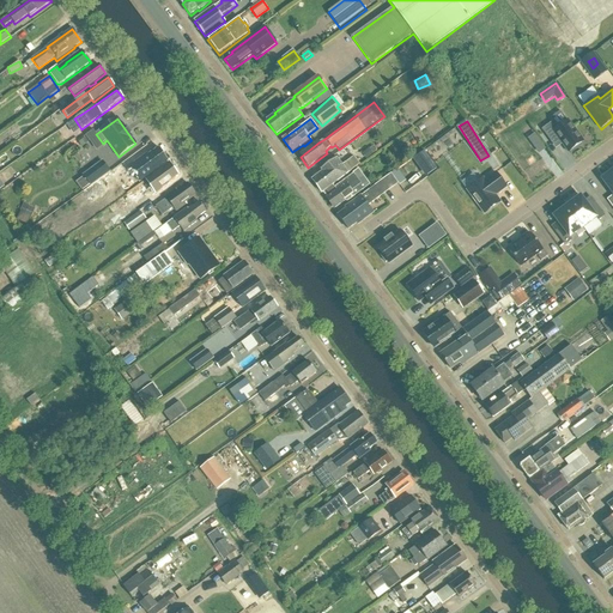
[(552,122),(542,131),(552,144),(558,139),(569,153),(583,143),(568,121),(557,128),(552,122)]
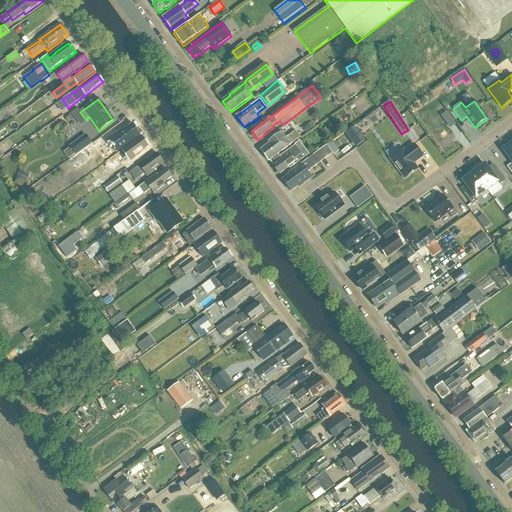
[(368,129),(385,116),(379,108),(362,122),(368,129)]
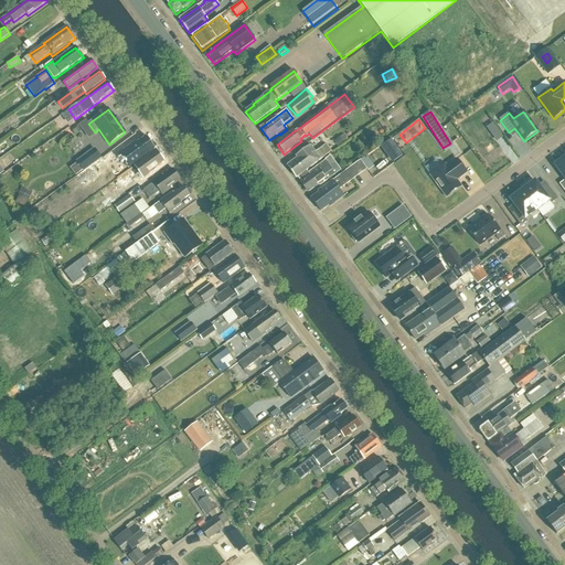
[(146,136),(136,144),(135,142),(119,153),(129,168),(156,149),(146,136)]
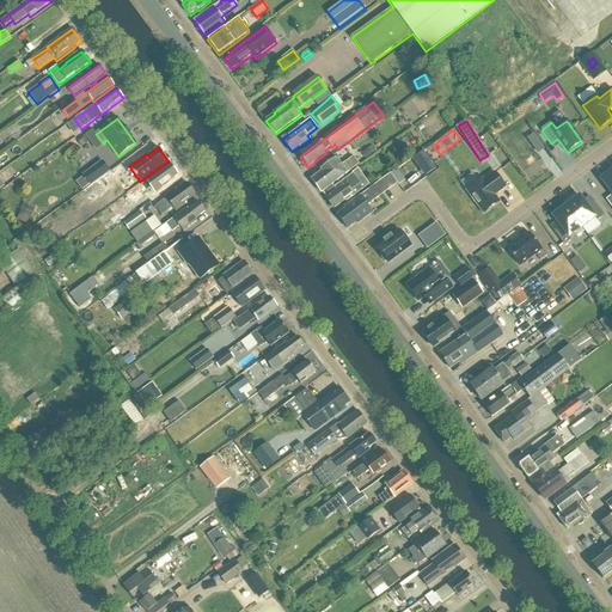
[(372,154),(368,150),(368,148),(361,154),(366,160),(373,154),(372,154)]
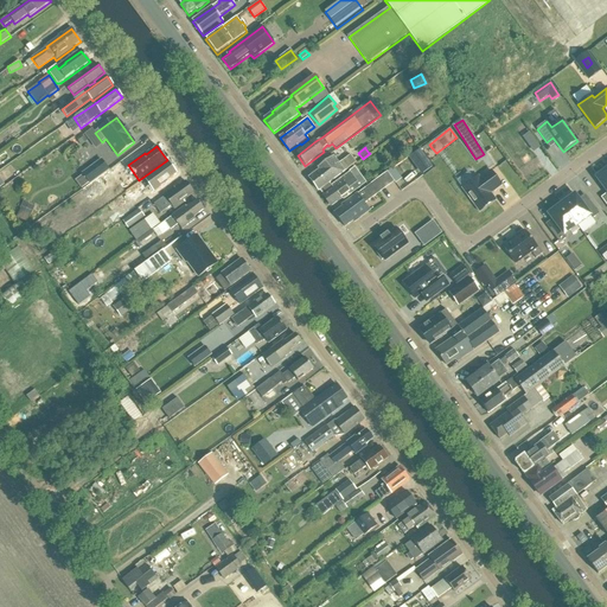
[(425,173),(433,167),(420,151),(411,157),(425,173)]
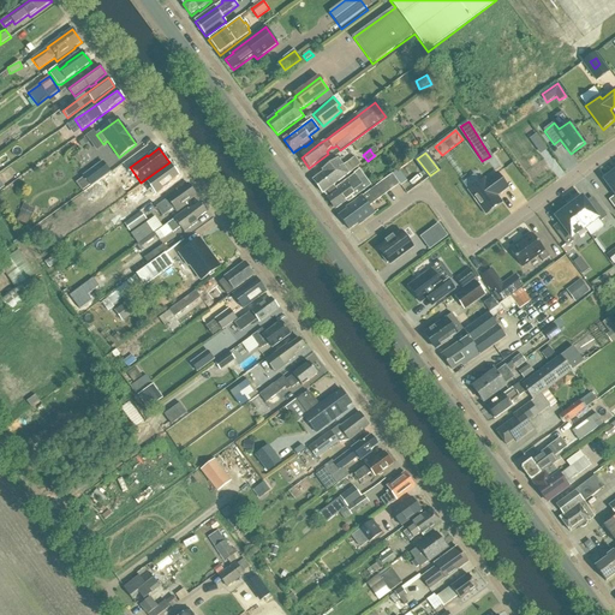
[(324,193),(334,186),(362,166),(356,157),(344,166),(338,159),(322,171),(323,172),(312,180),(323,195),(324,193)]
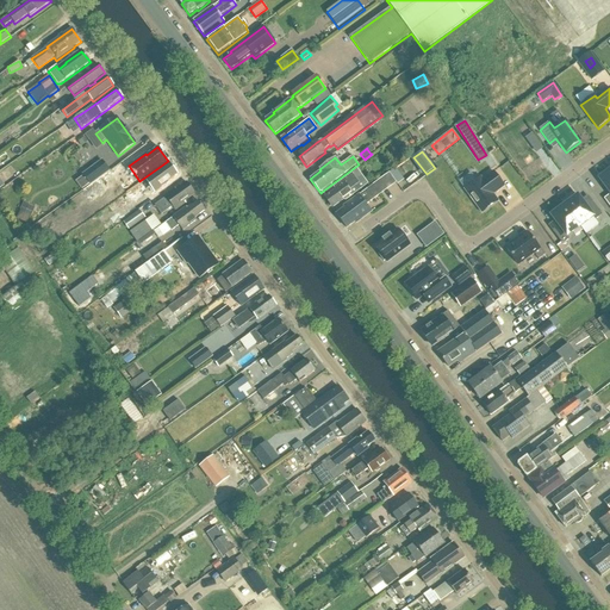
[(89,184),(91,186),(110,172),(101,161),(82,175),(83,176),(75,182),(81,190),(89,184)]
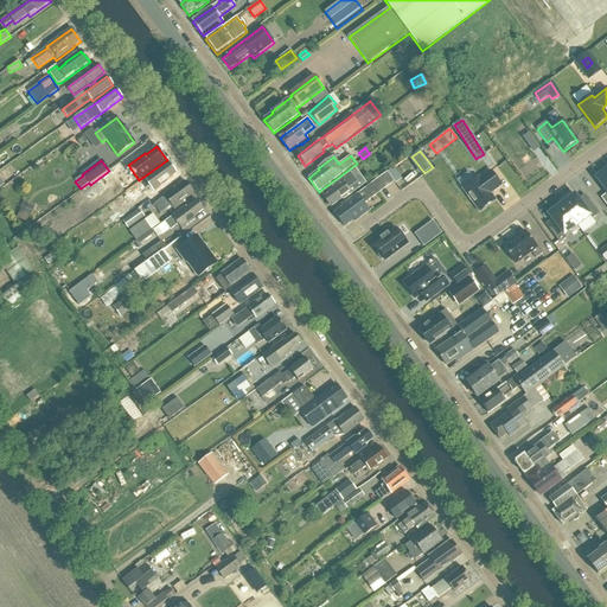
[(132,189),(138,196),(149,186),(154,192),(168,181),(167,181),(177,174),(168,161),(132,189)]
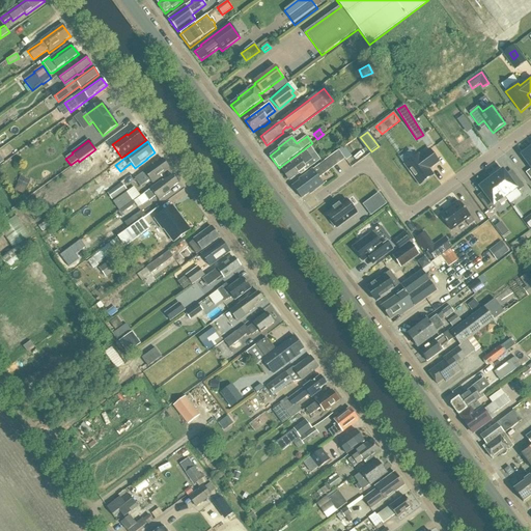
[(299,174),(301,175),(320,161),(310,147),(306,150),(290,163),(288,161),(280,167),(283,171),(282,172),(287,178),(290,177),(291,179),(299,174)]
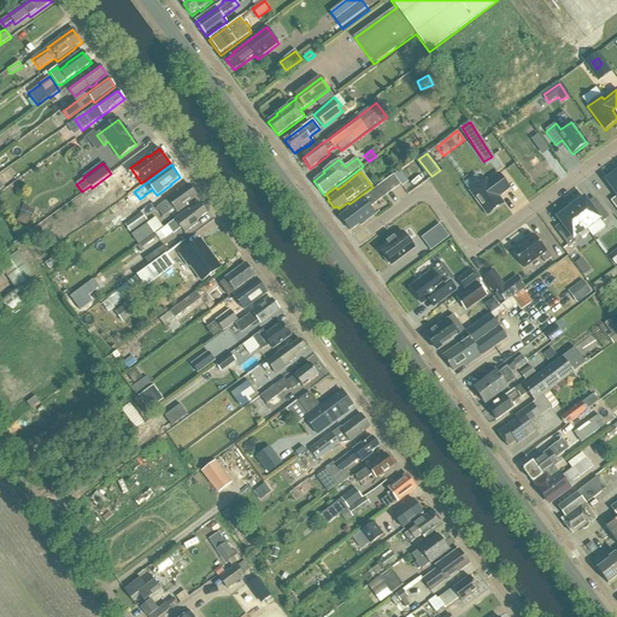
[(499,198),(511,189),(499,174),(488,182),(486,180),(469,192),(487,217),(505,205),(499,198)]
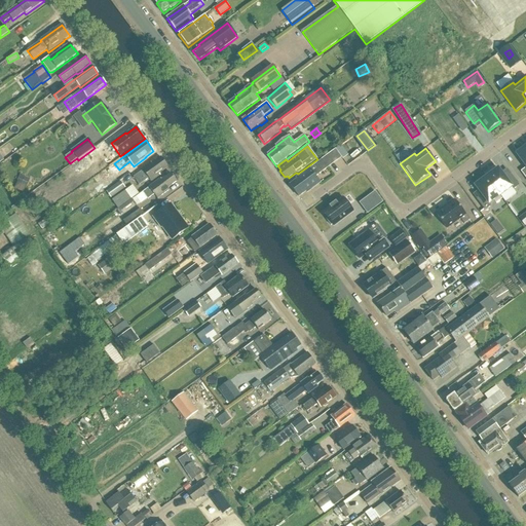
[(297,180),(290,185),(299,197),(306,191),(307,192),(321,183),(315,177),(341,158),(335,150),(296,179),(297,180)]
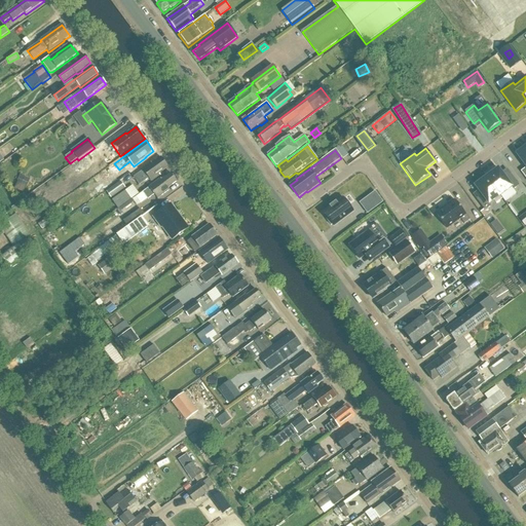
[(160,175),(159,174),(168,167),(161,157),(152,164),(151,162),(142,170),(143,171),(134,178),(140,185),(149,179),(151,182),(160,175)]
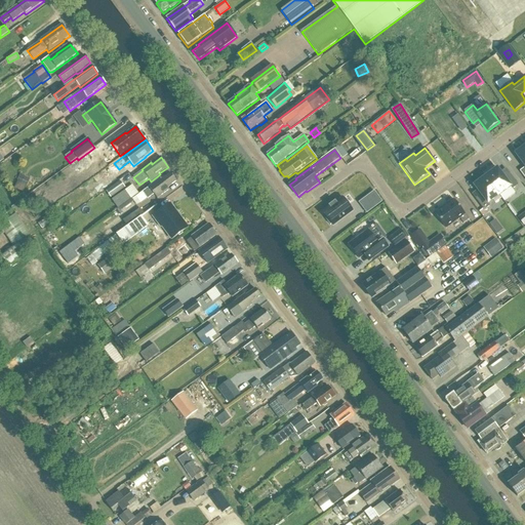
[(498,169),(486,177),(499,196),(511,188),(513,190),(519,186),(510,174),(505,178),(498,169)]
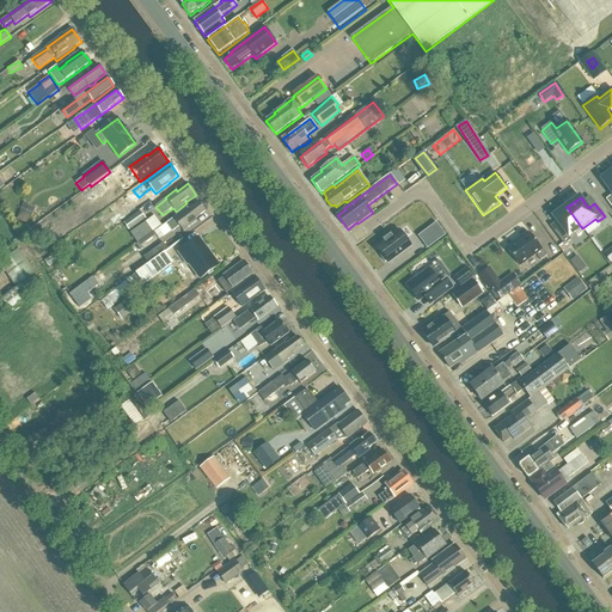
[(122,199),(109,208),(116,218),(121,224),(134,214),(122,199)]
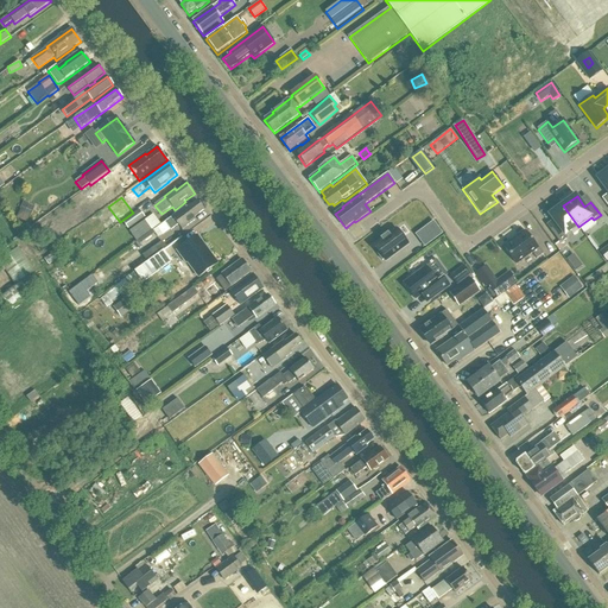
[(24,200),(16,217),(26,222),(35,206),(24,200)]
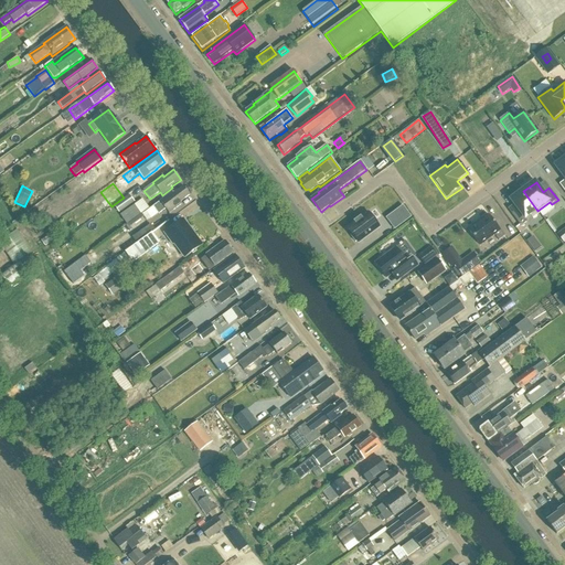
[(159,215),(167,210),(169,213),(182,204),(181,202),(190,195),(184,187),(174,194),(173,192),(153,206),(159,215)]
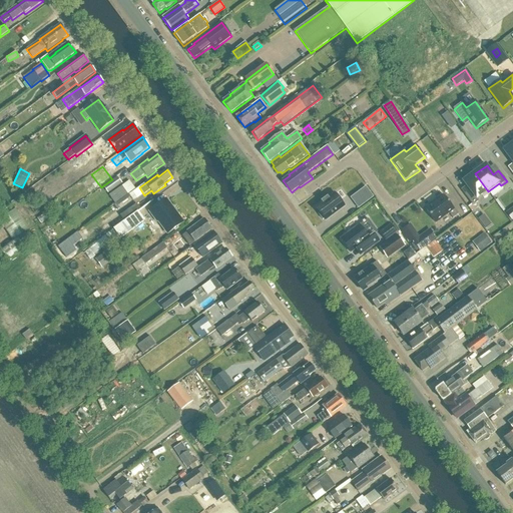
[(488,191),(475,173),(464,181),(470,190),(465,194),(473,205),(479,201),(477,199),(488,191)]
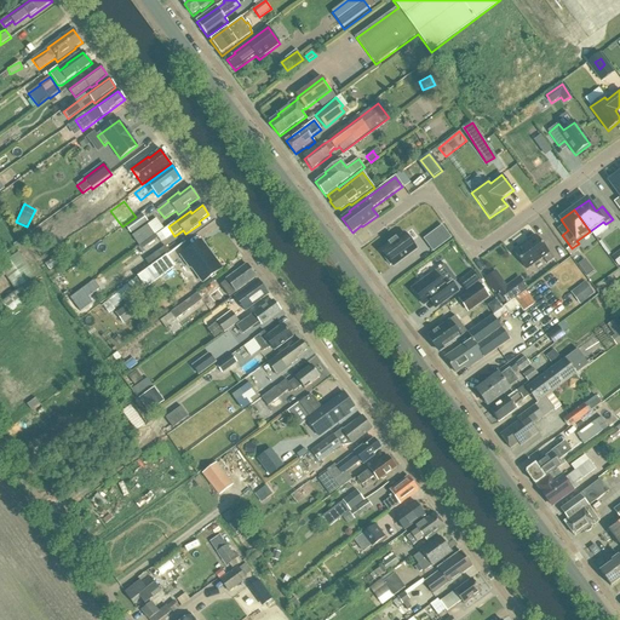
[(142,214),(126,227),(131,234),(148,222),(142,214)]
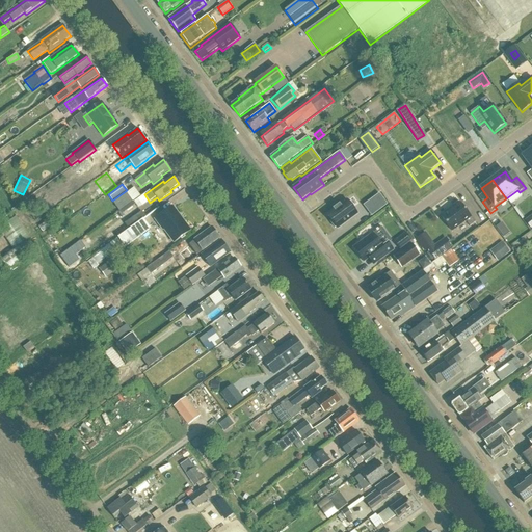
[(133,202),(140,196),(134,188),(127,193),(133,202)]
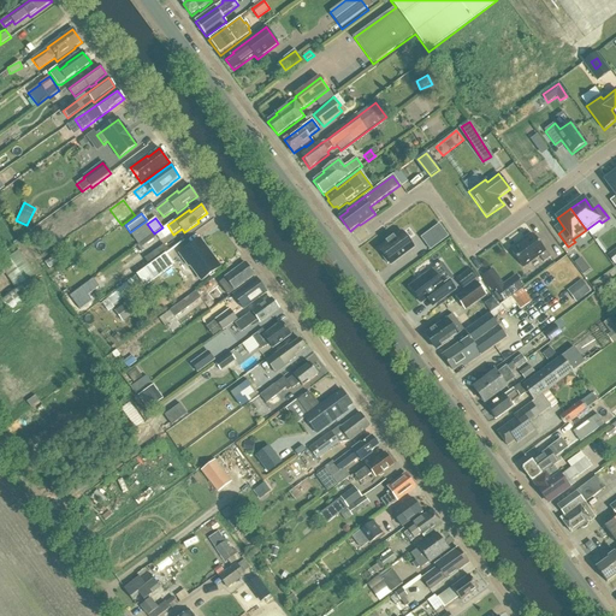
[(112,232),(122,225),(117,219),(107,226),(112,232)]
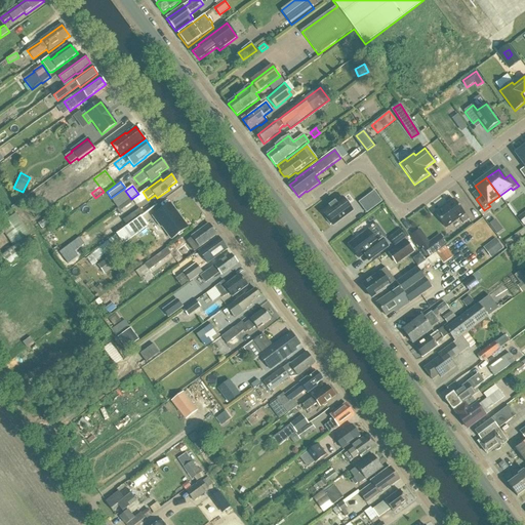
[(125,191),(120,194),(125,201),(130,198),(125,191)]
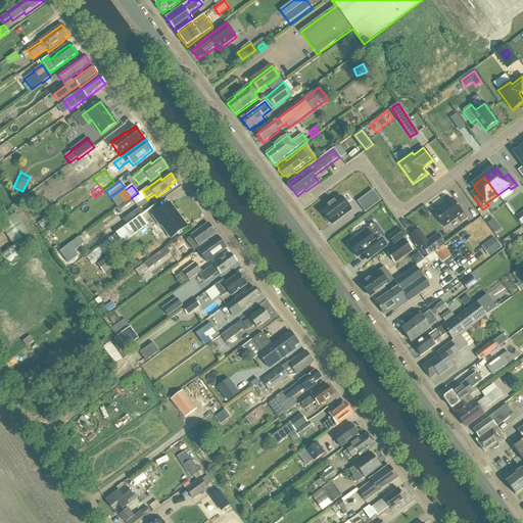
[(366,212),(380,201),(373,191),(358,202),(366,212)]
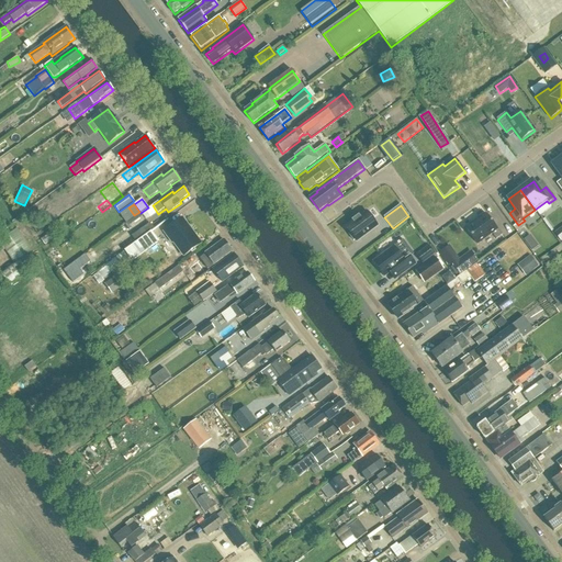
[(378,226),(367,212),(360,217),(359,216),(352,221),(353,222),(346,228),(350,234),(349,235),(353,242),(355,240),(356,242),(378,226)]
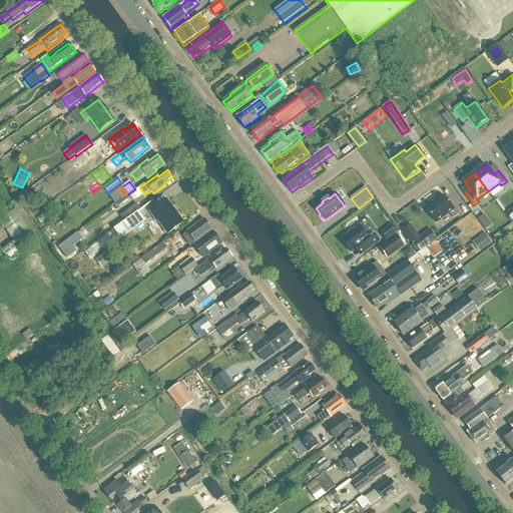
[(128,194),(114,205),(117,210),(120,208),(118,206),(130,197),(129,195),(128,194)]
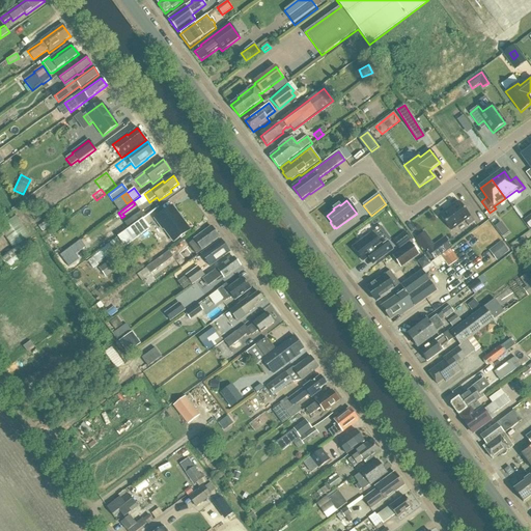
[(460,202),(441,217),(451,231),(465,221),(469,226),(475,222),(471,216),(470,217),(460,202)]
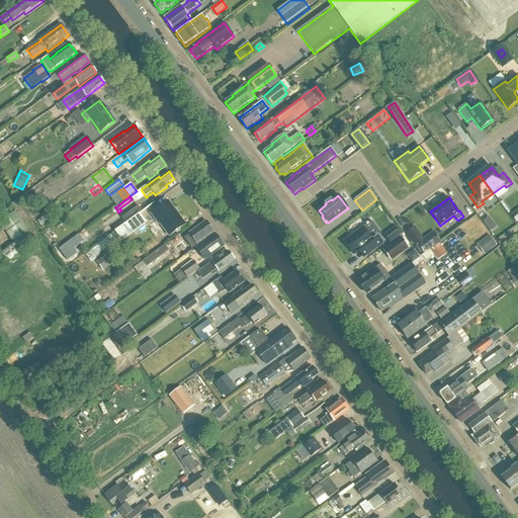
[(151,213),(169,238),(185,225),(168,201),(151,213)]
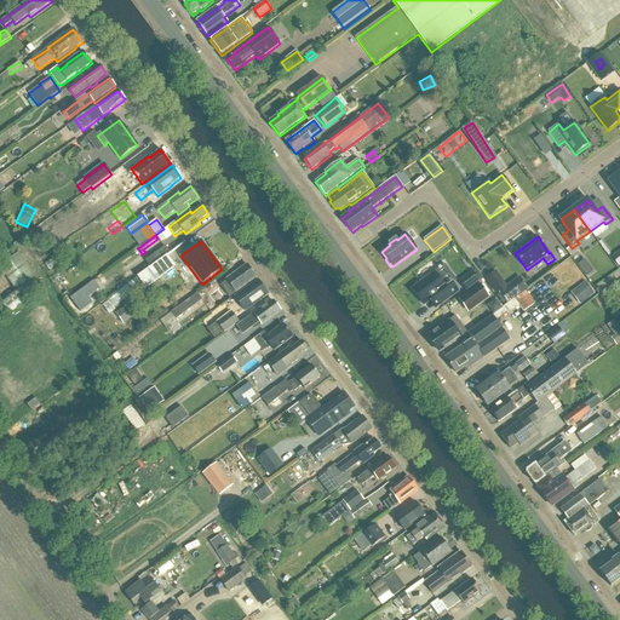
[(133,270),(138,276),(167,256),(171,253),(165,246),(133,270)]
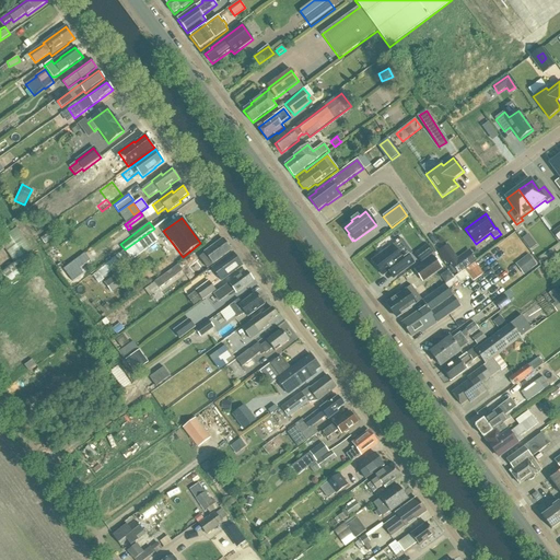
[(0,253),(4,249),(14,264),(33,251),(18,229),(0,240),(0,253)]
